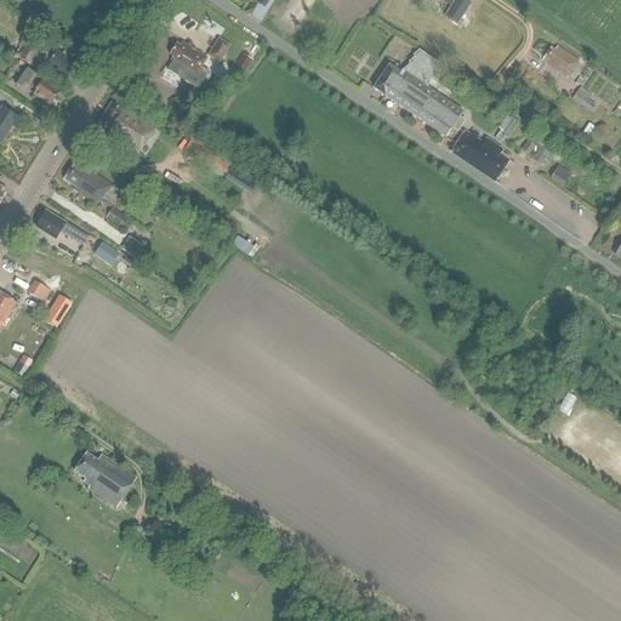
[(467,5),(459,0),(454,0),(446,12),(459,20),(467,5)]
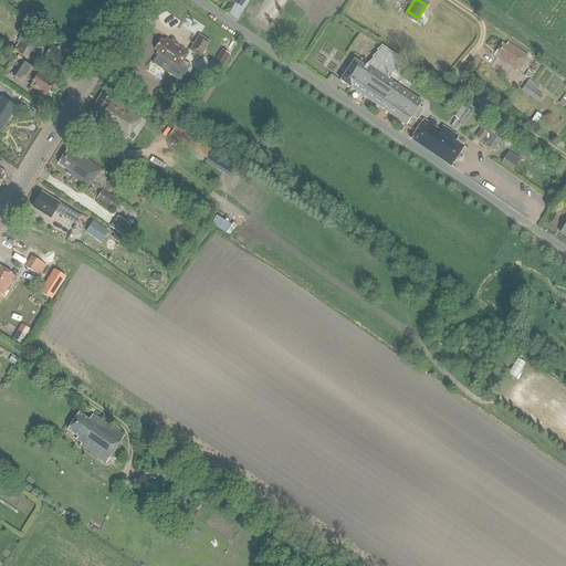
[(19,31),(14,38),(18,40),(20,43),(14,53),(25,61),(34,46),(23,39),(25,35),(19,31)]
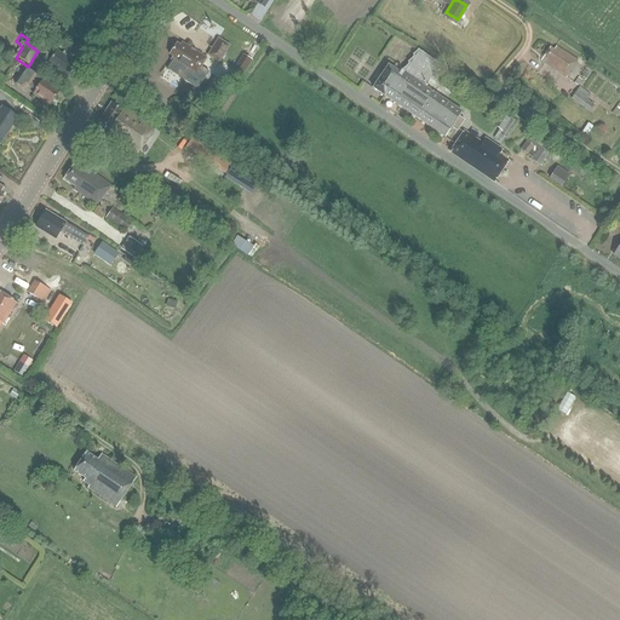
[(218,39),(207,56),(219,63),(230,46),(218,39)]
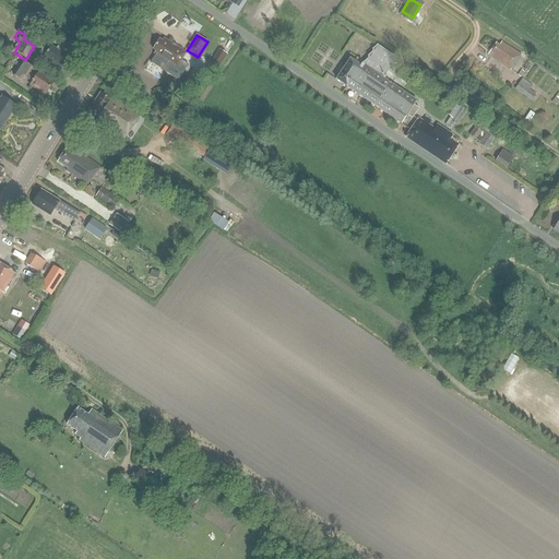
[(154,50),(152,52),(175,68),(185,52),(163,38),(162,40),(159,39),(153,49),(154,50)]
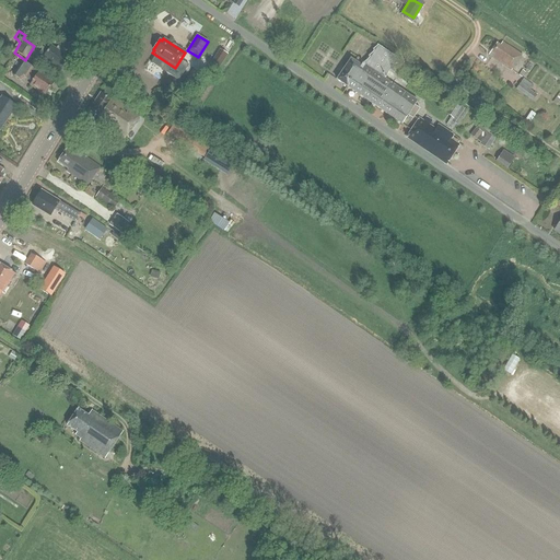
[(521,56),(502,43),(500,46),(496,44),(490,51),(494,54),(492,58),(511,71),(521,56)]
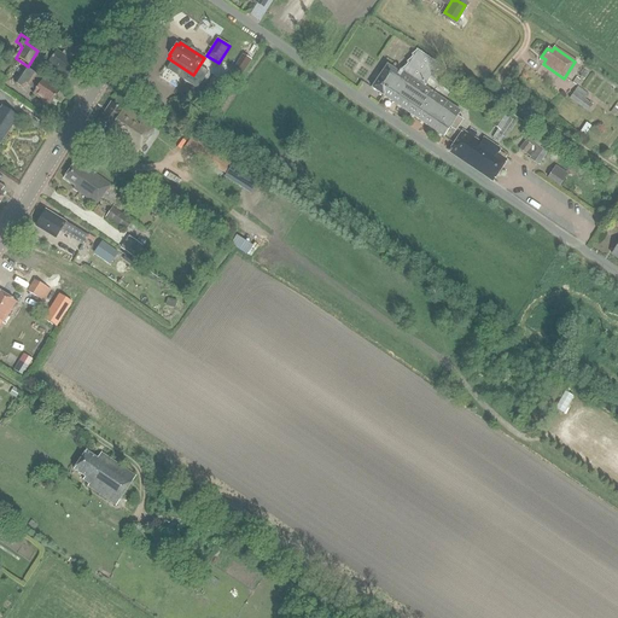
[(76,64),(57,51),(56,53),(51,50),(44,59),(50,63),(47,66),(65,79),(76,64)]
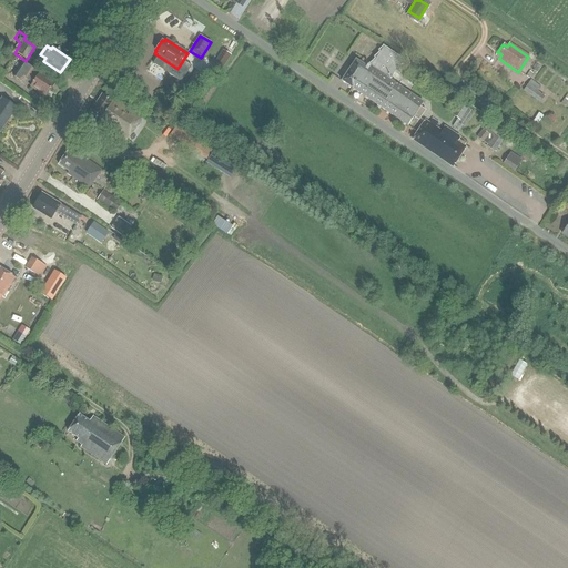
[(391,81),(404,61),(382,46),(368,66),(367,66),(365,67),(355,60),(342,81),(408,127),(414,118),(418,121),(426,111),(421,108),(424,103),(391,81)]
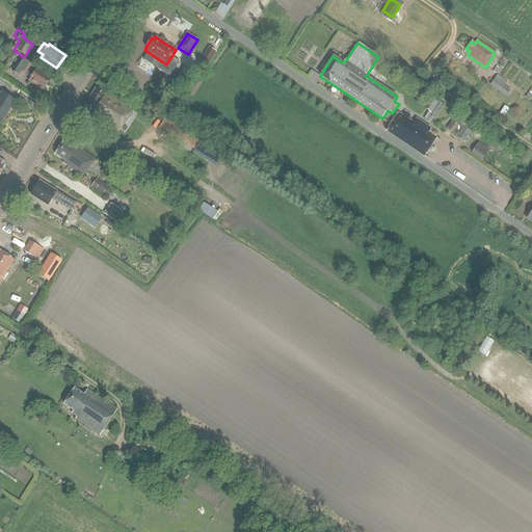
[(216,52),(209,47),(200,61),(208,67),(216,52)]
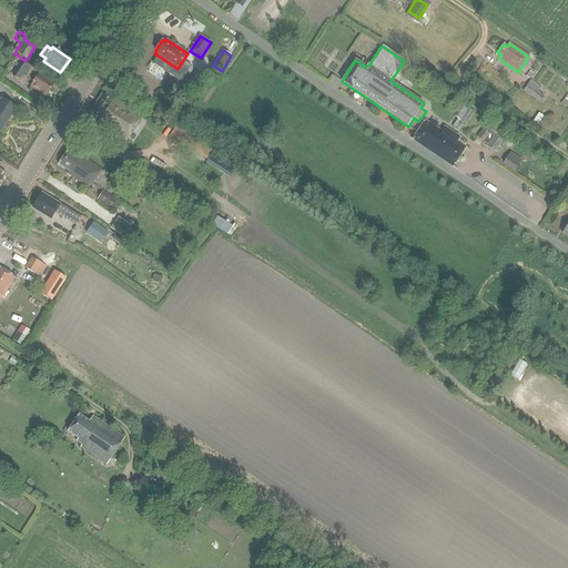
[(53,83),(21,63),(12,77),(20,81),(23,80),(32,85),(31,88),(44,97),(53,83)]
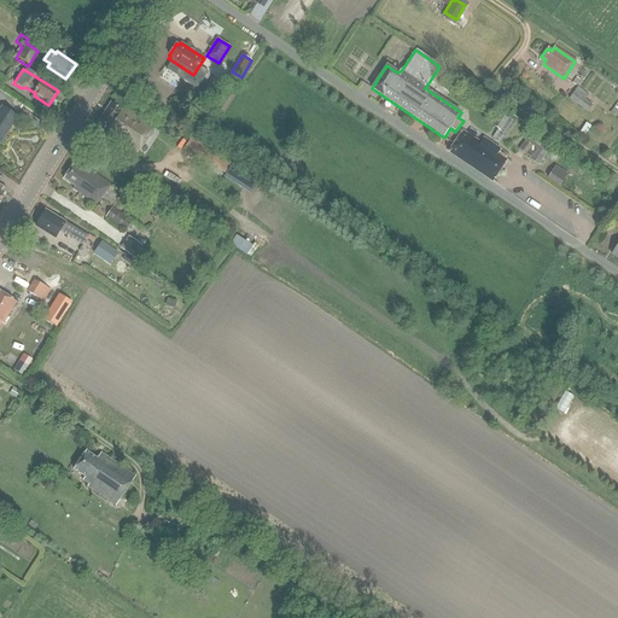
[(587,94),(576,87),(569,99),(588,112),(592,105),(583,100),(587,94)]
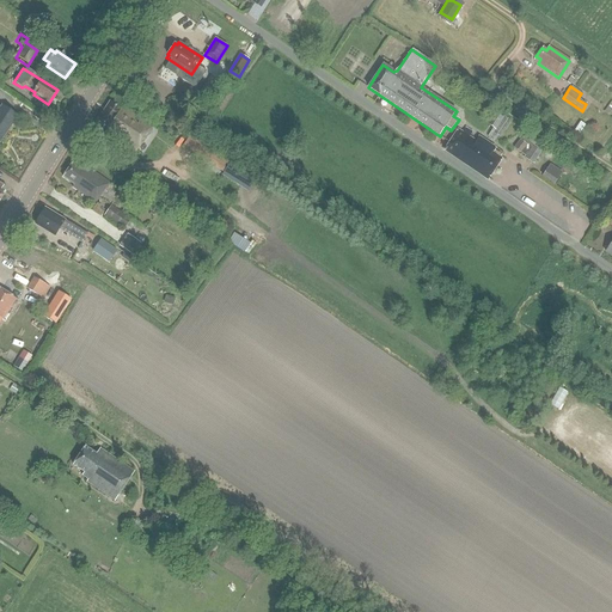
[(153,126),(132,112),(129,115),(109,102),(97,122),(108,128),(105,132),(112,135),(111,136),(136,153),(153,126)]
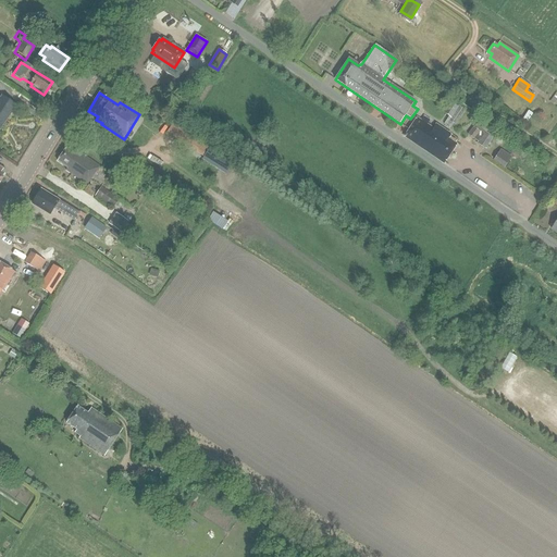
[(0,130),(16,107),(1,97),(0,98),(0,130)]
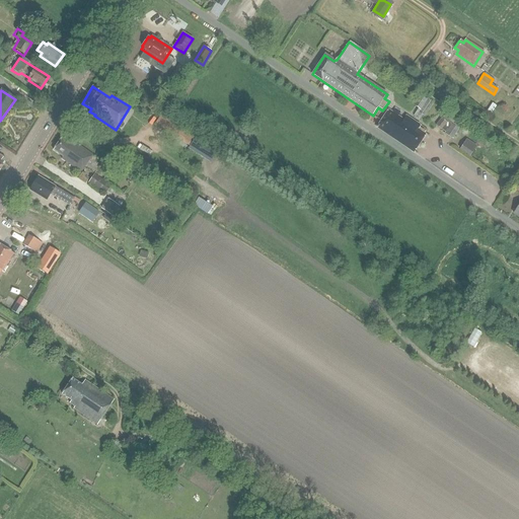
[(422,90),(422,92),(412,105),(417,108),(413,116),(419,120),(422,116),(423,117),(433,102),(427,99),(430,95),(422,90)]
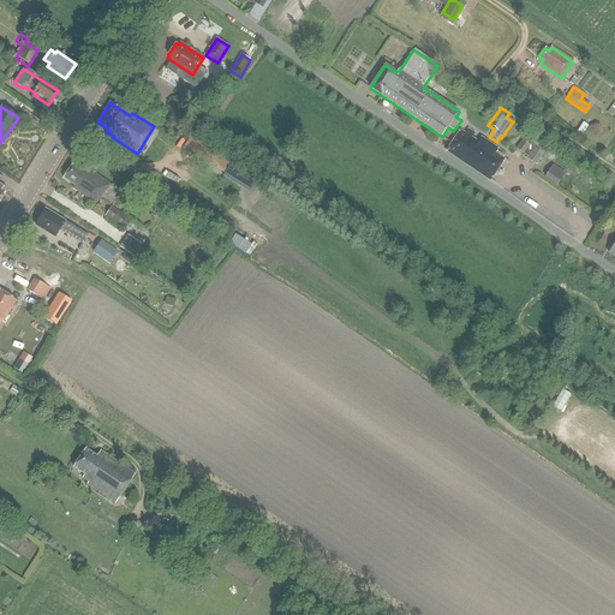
[(204,126),(192,119),(189,125),(201,132),(204,126)]
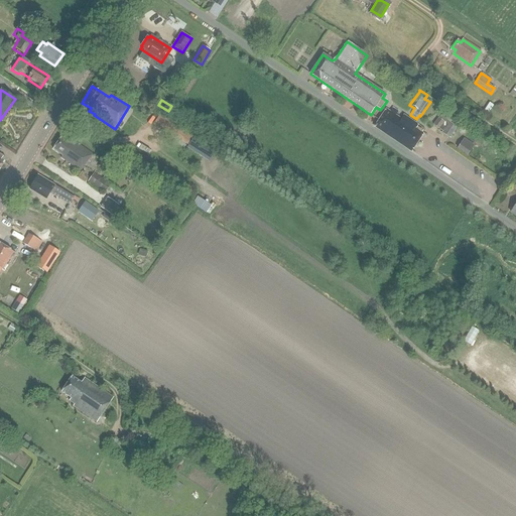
[(484,111),(489,114),(494,106),(489,103),(484,111)]
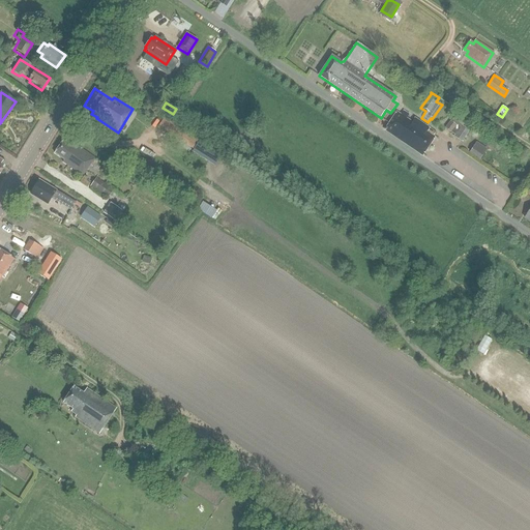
[(435,138),(425,131),(428,128),(414,119),(412,122),(406,118),(408,115),(403,111),(400,115),(396,113),(385,130),(422,155),(435,138)]
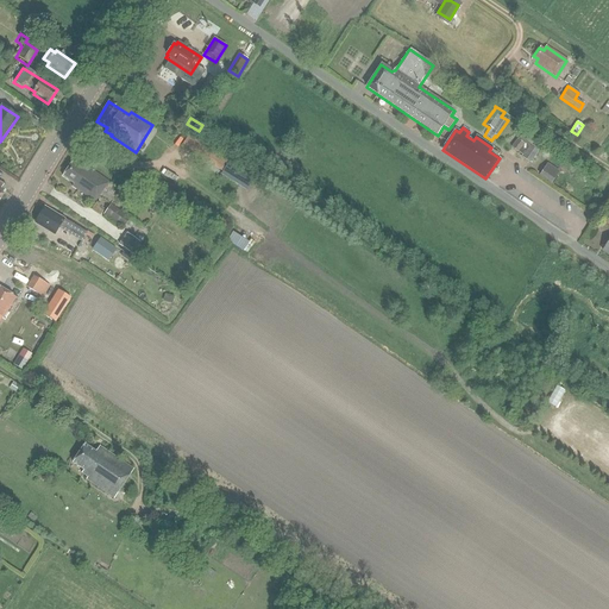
[(537,151),(542,143),(523,131),(518,138),(519,138),(518,139),(512,148),(518,152),(522,155),(521,157),(529,163),(538,151),(537,151)]
